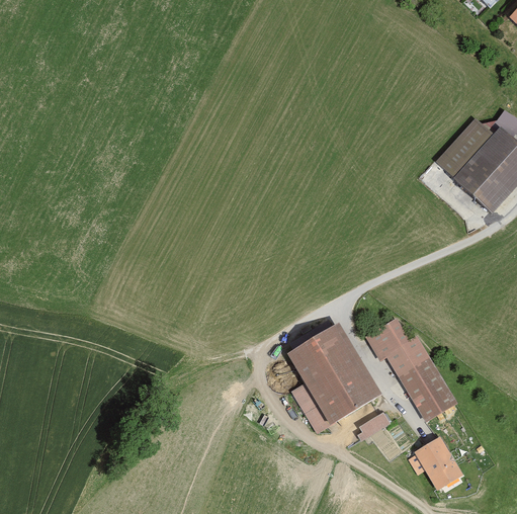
[(476,0),(487,11),(497,0),(476,0)]
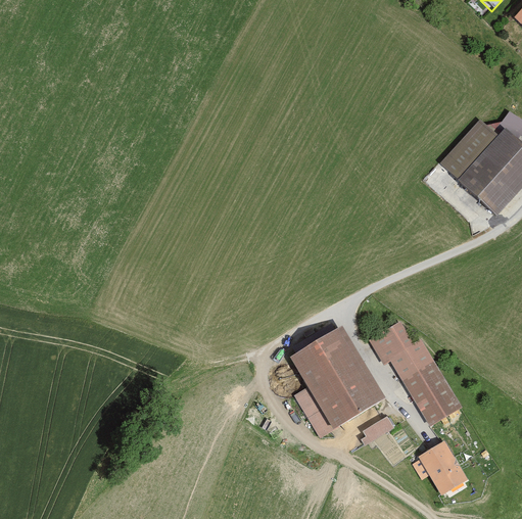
[(521,7),(511,19),(521,31),(521,7)]
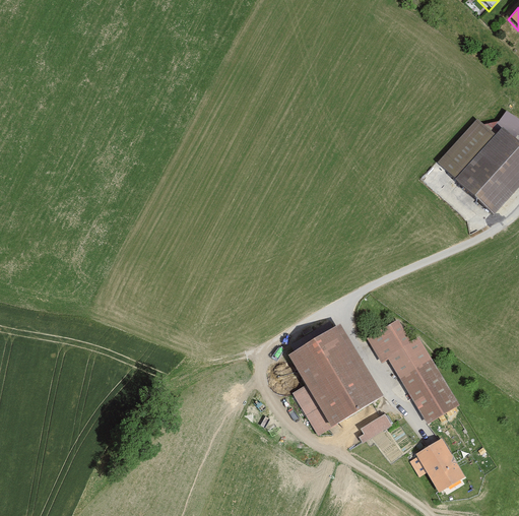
[(495,136),(479,122),(442,160),(494,210),(518,184),(518,139),(505,126),(495,136)]
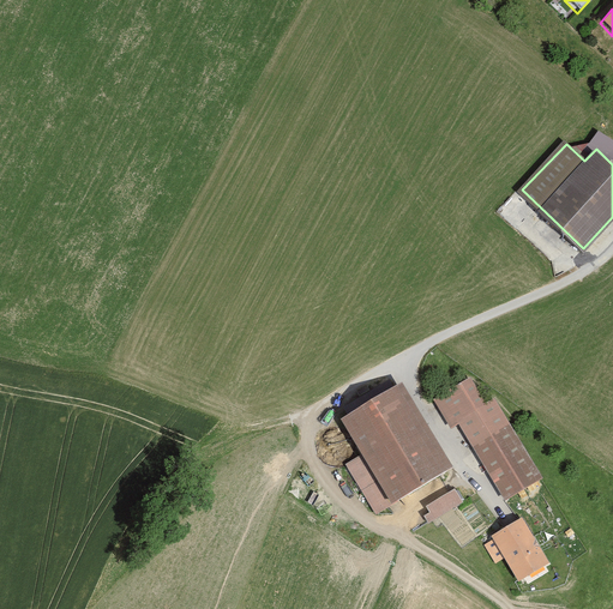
[(481,397),(468,374),(428,397),(446,430),(458,427),(502,504),(544,480),(493,390),(481,397)]
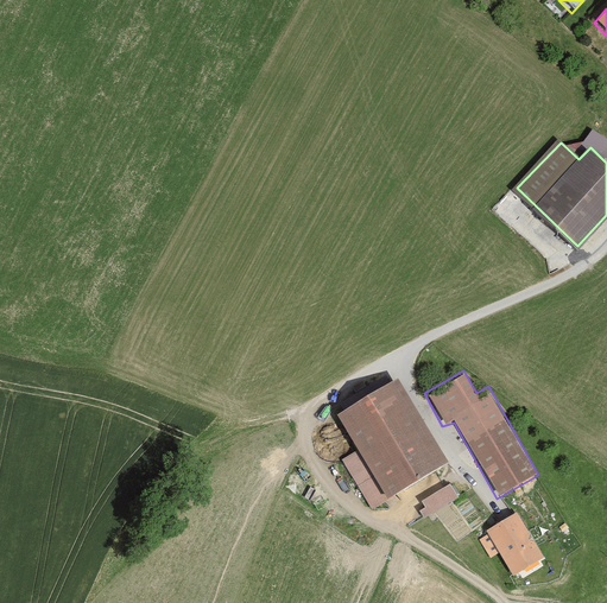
[(447,463),(399,382),(339,418),(356,450),(341,458),(371,507),(447,463)]
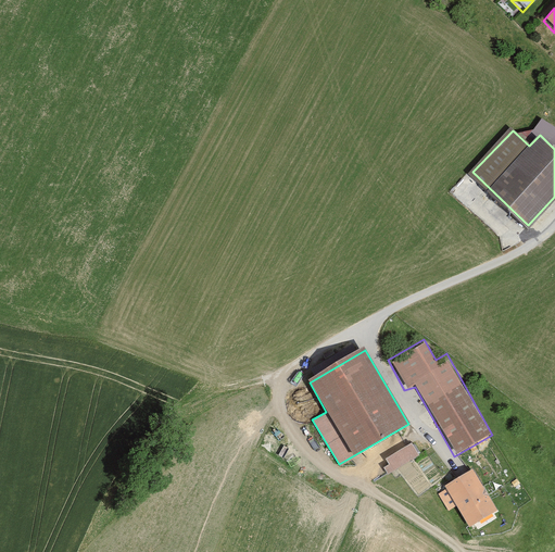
[(418,458),(406,440),(380,454),(391,469),(418,458)]
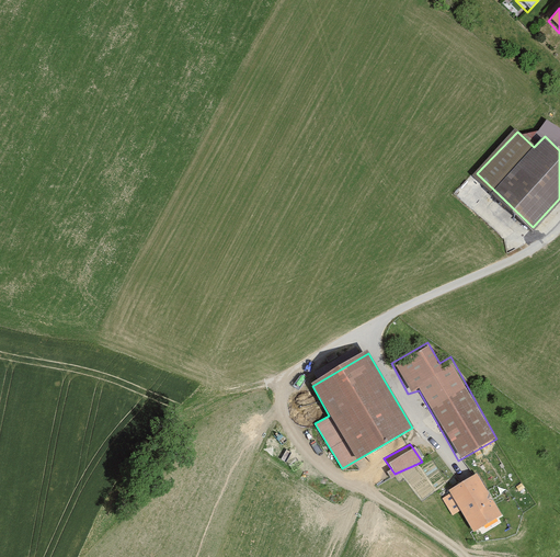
[(505,515),(477,472),(447,490),(476,534),(505,515)]
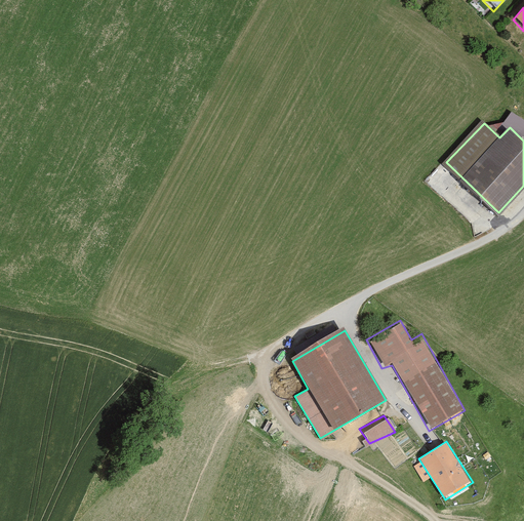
All buildings are outlined.
